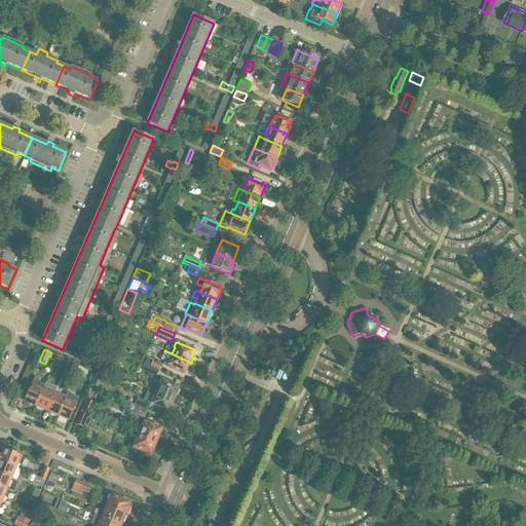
[(163,364),(166,365),(166,366),(184,373),(187,368),(188,368),(191,363),(164,350),(160,360),(164,362),(163,364)]
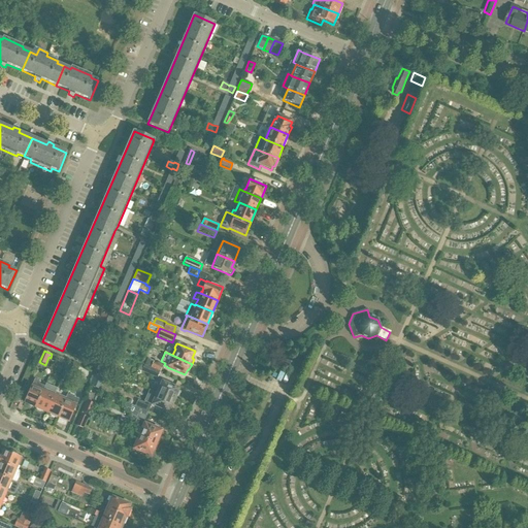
[(301,366),(288,361),(285,368),(298,373),(301,366)]
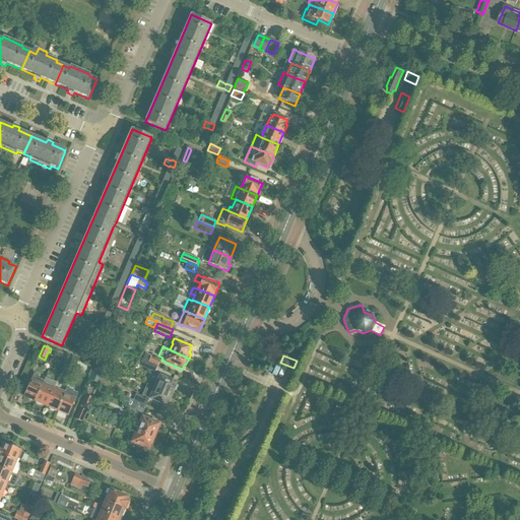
[(157,367),(160,361),(151,356),(148,363),(157,367)]
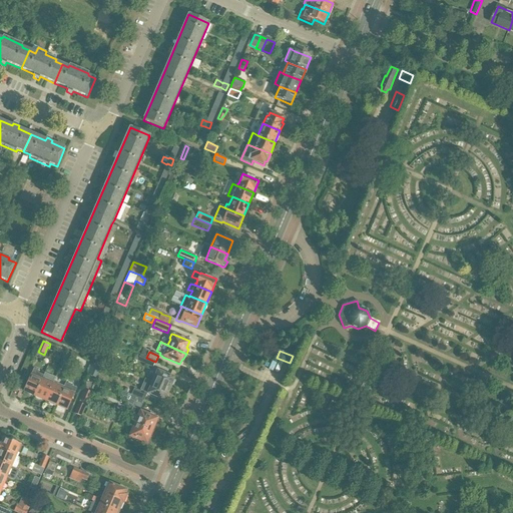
[(71,354),(70,356),(68,360),(74,363),(76,359),(77,357),(71,354)]
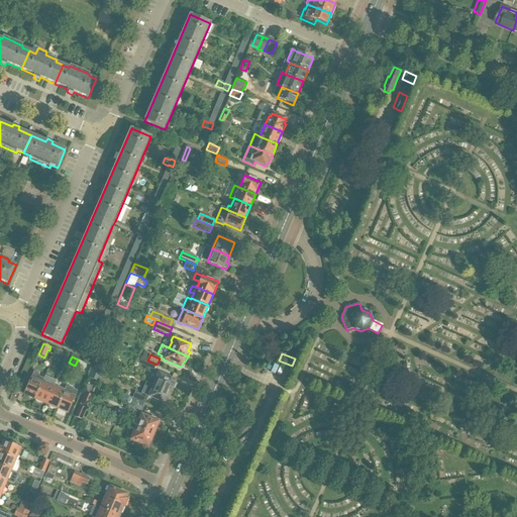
[(138,364),(154,371),(157,365),(141,358),(138,364)]
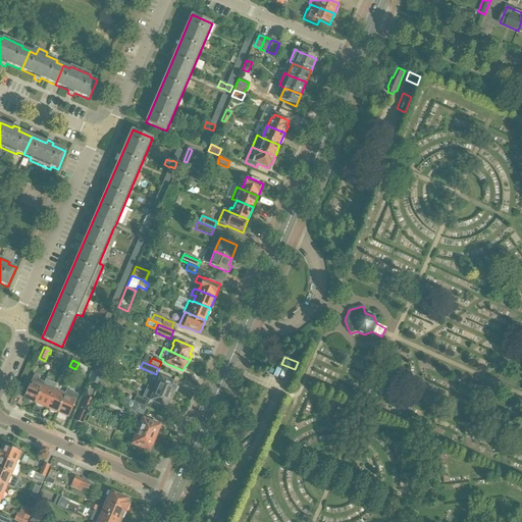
[(33,378),(32,381),(24,399),(36,403),(43,385),(45,382),(38,379),(39,377),(34,375),(33,378)]
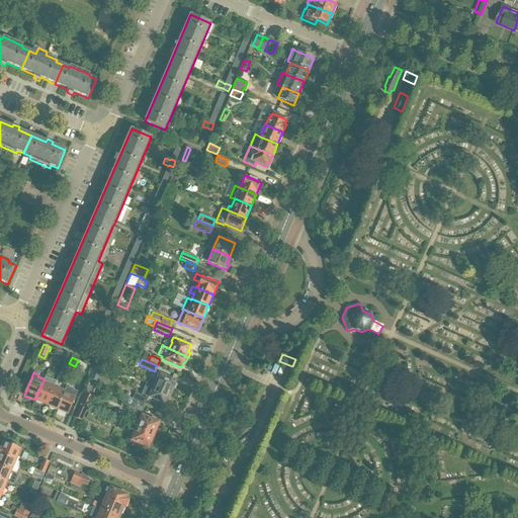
[(175,381),(158,374),(153,385),(170,393),(172,390),(175,389),(177,385),(175,382),(175,381)]
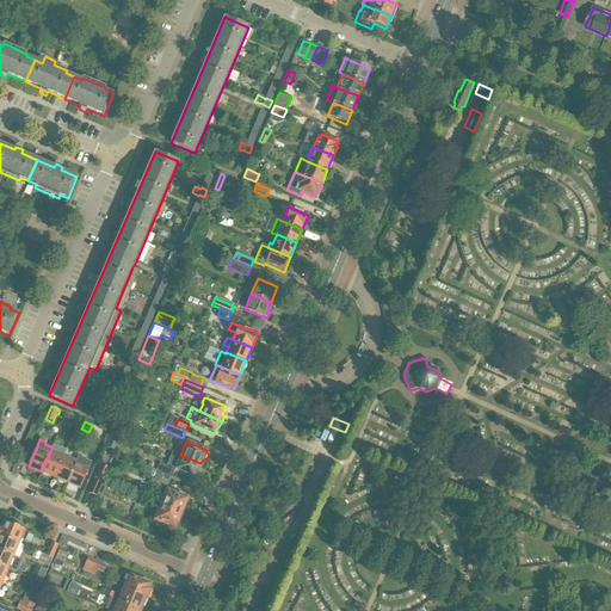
[(57,455),(50,451),(42,471),(55,477),(65,455),(59,452),(57,455)]
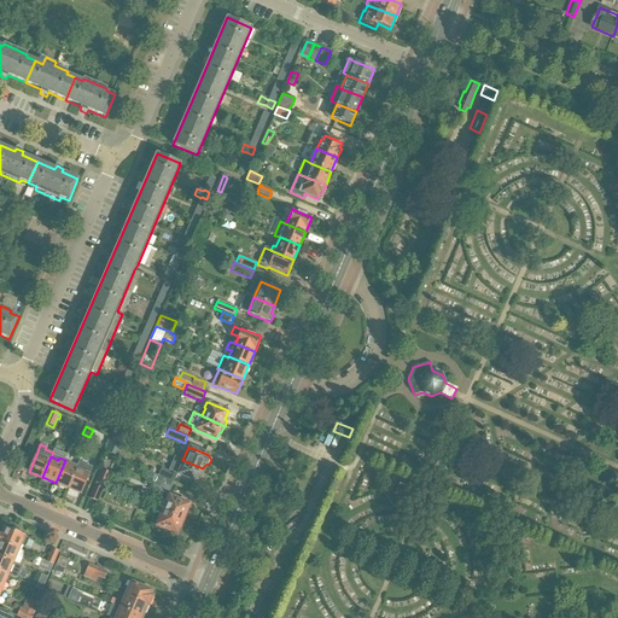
[(203,468),(182,460),(175,456),(170,470),(197,483),(198,482),(202,481),(203,477),(202,473),(203,468)]
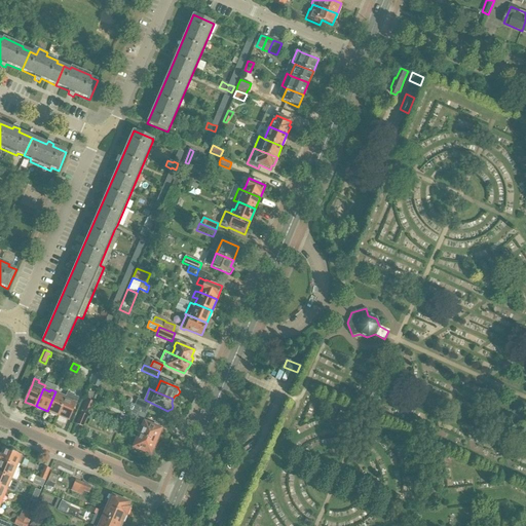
[(65,398),(66,397),(55,391),(47,411),(58,416),(66,399),(65,398)]
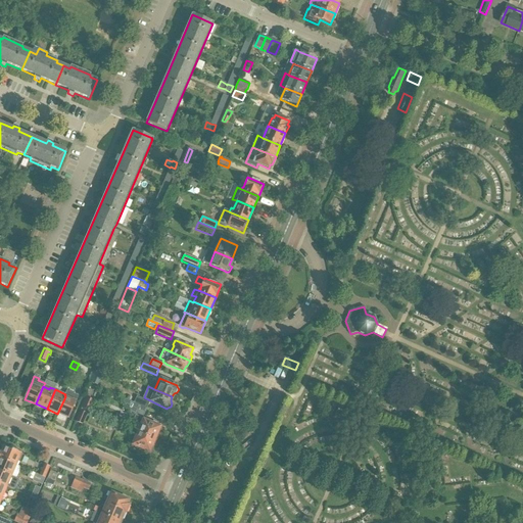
[(57,414),(68,418),(78,395),(66,390),(65,394),(64,395),(65,396),(57,414)]
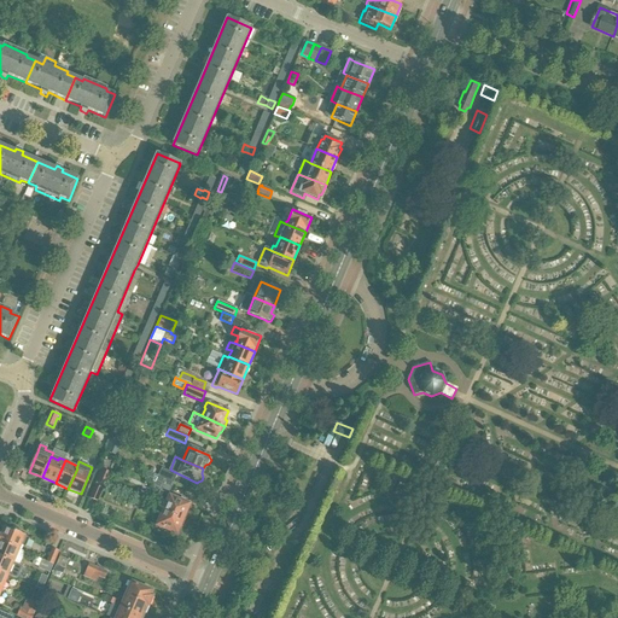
[(162,468),(158,476),(174,483),(178,474),(162,468)]
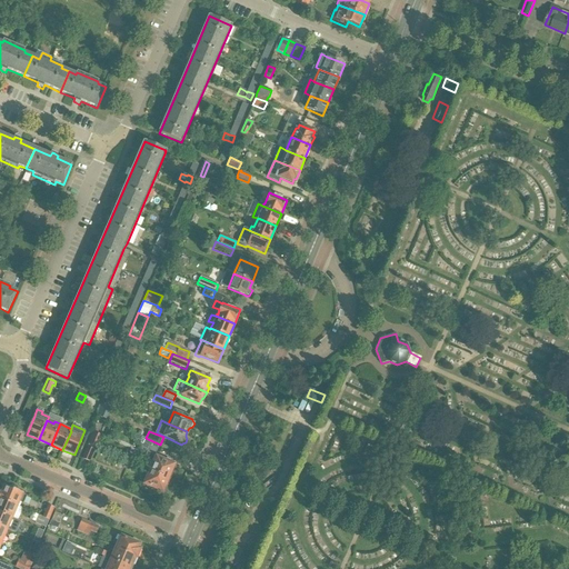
[(93,433),(89,445),(97,448),(102,437),(93,433)]
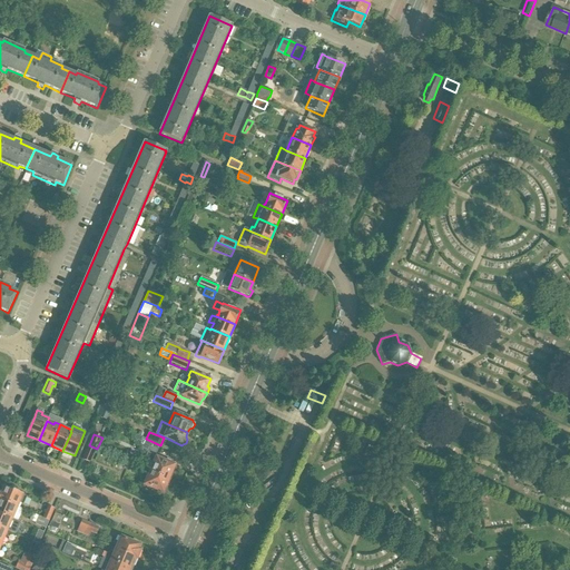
[(137,434),(133,443),(141,446),(139,451),(147,453),(140,468),(148,471),(149,471),(169,479),(175,465),(156,458),(160,445),(146,439),(141,436),(137,434)]
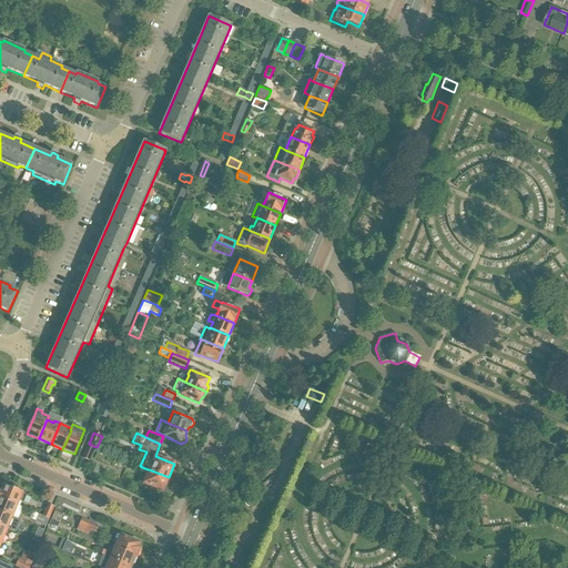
[(94,449),(88,446),(82,458),(89,462),(94,449)]
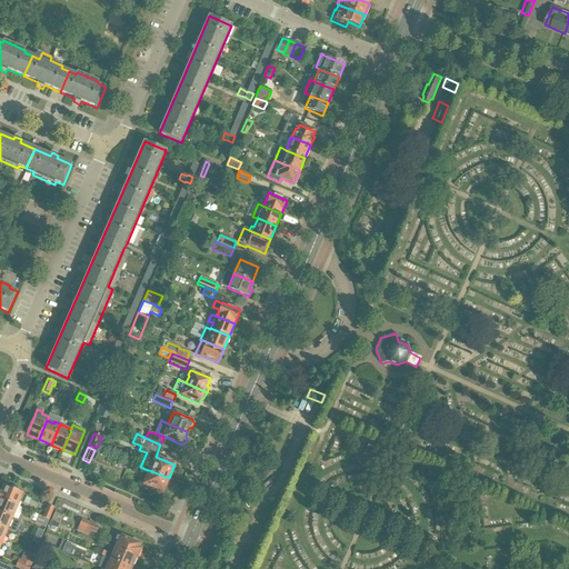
[(143,483),(141,490),(149,493),(151,487),(162,492),(166,486),(168,486),(169,481),(168,479),(169,478),(149,470),(148,470),(142,483),(143,483)]
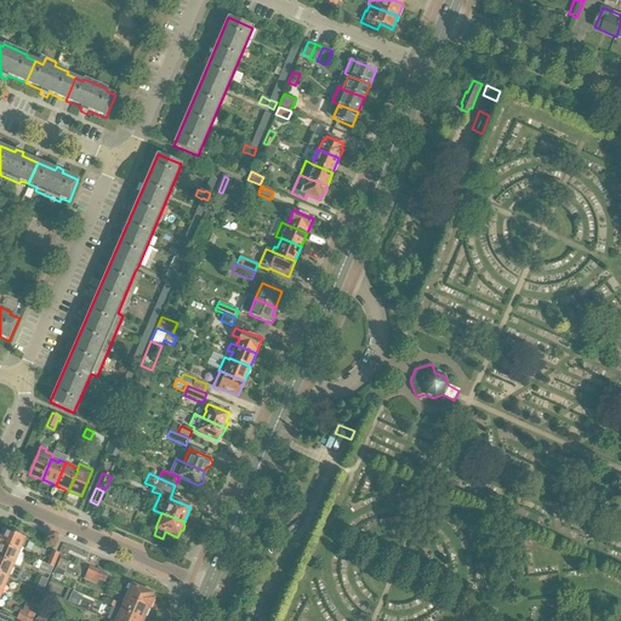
[(0,537),(0,543),(20,553),(22,548),(26,550),(29,541),(26,540),(5,530),(1,539),(0,537)]
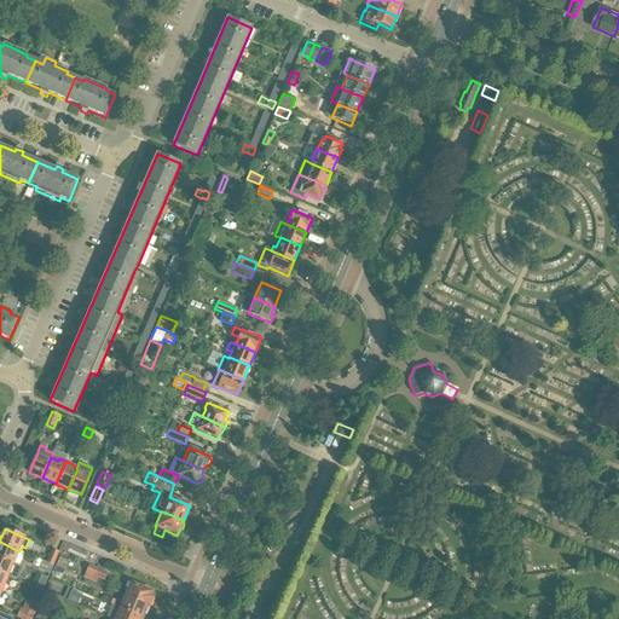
[(0,542),(0,556),(15,563),(19,551),(0,542)]
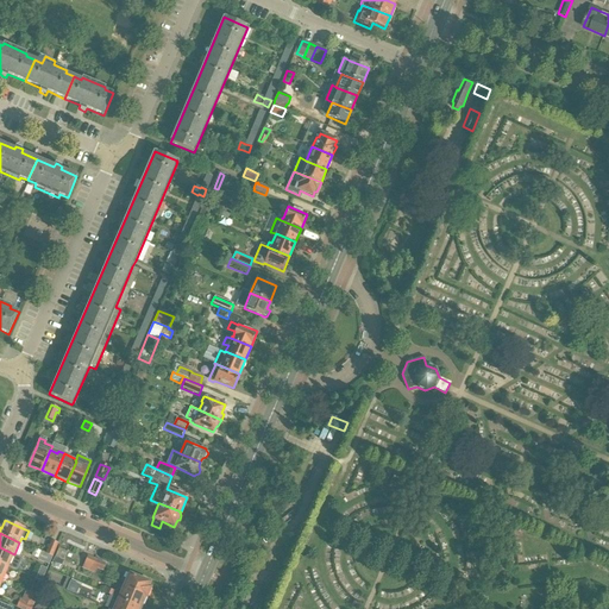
[(51,540),(46,554),(52,557),(58,544),(51,540)]
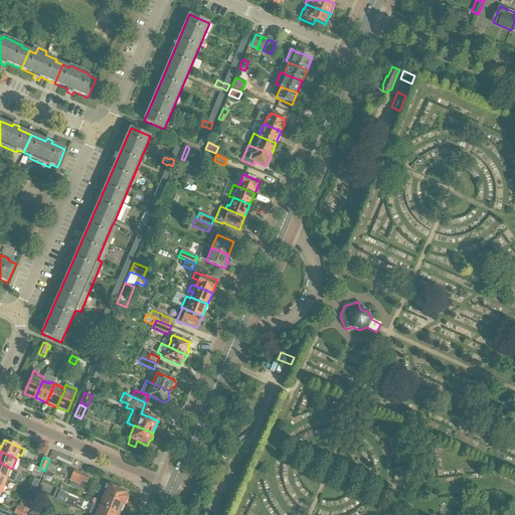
[(0,463),(0,476),(7,480),(13,482),(17,472),(12,469),(0,463)]
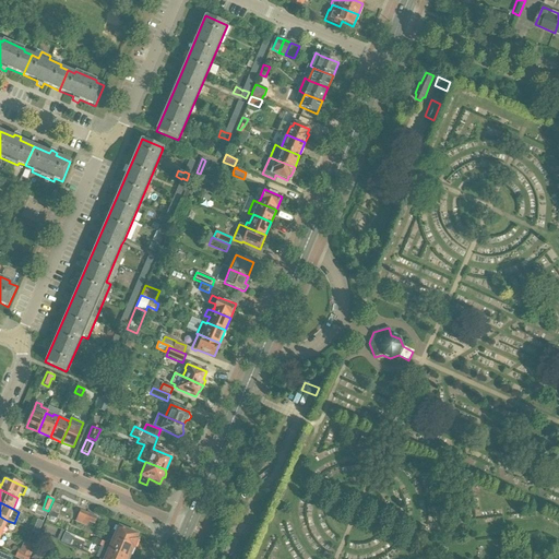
[(50,511),(50,512),(48,516),(56,520),(62,507),(54,503),(50,511)]
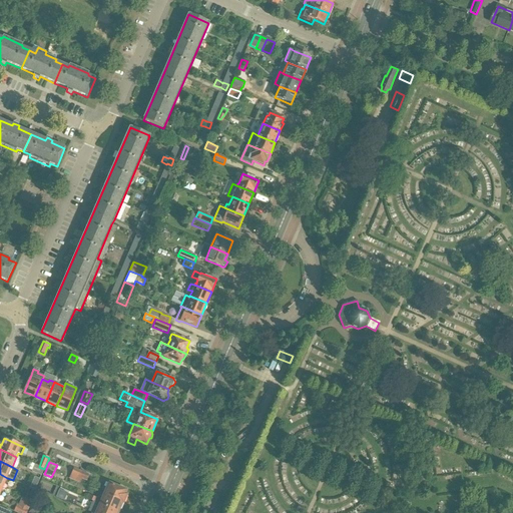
[(39,467),(34,465),(32,471),(42,474),(44,469),(39,467)]
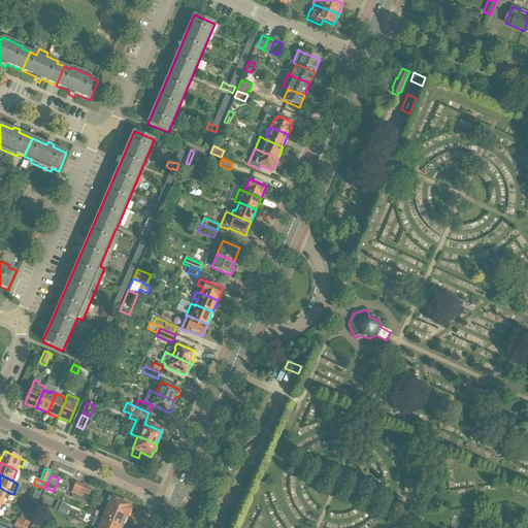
[(76,482),(71,493),(76,495),(81,485),(76,482)]
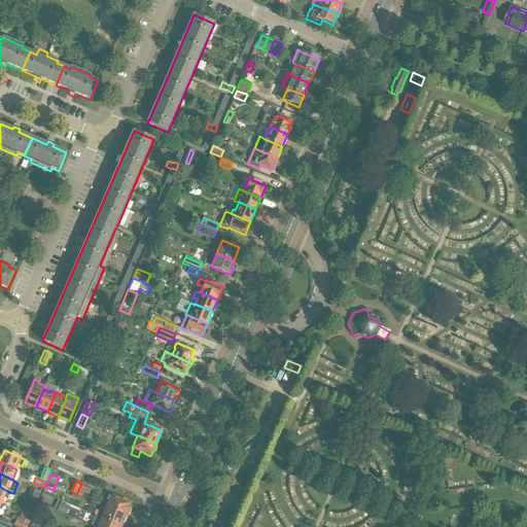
[(92,488),(81,484),(76,494),(82,497),(84,492),(89,494),(92,488)]
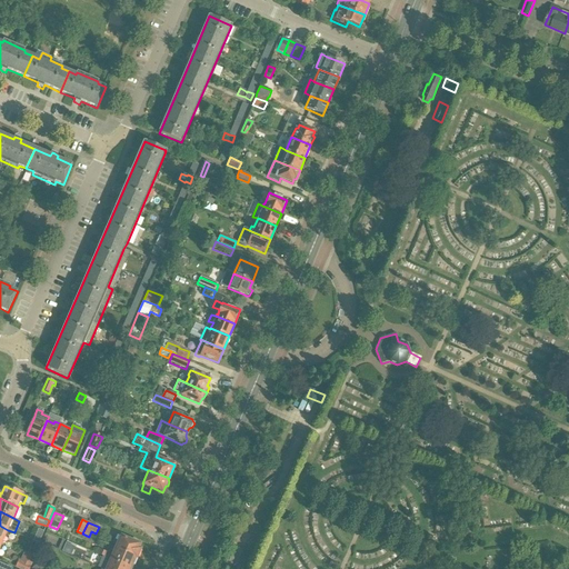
[(140,545),(121,537),(116,548),(137,558),(140,549),(138,548),(140,545)]
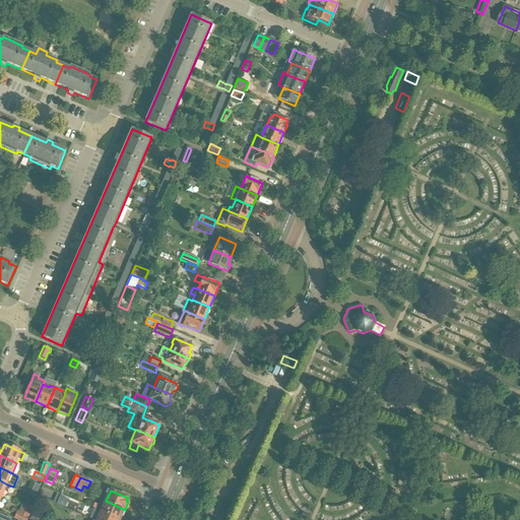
[(27,501),(25,505),(33,508),(38,498),(36,497),(34,496),(34,497),(30,502),(27,501)]
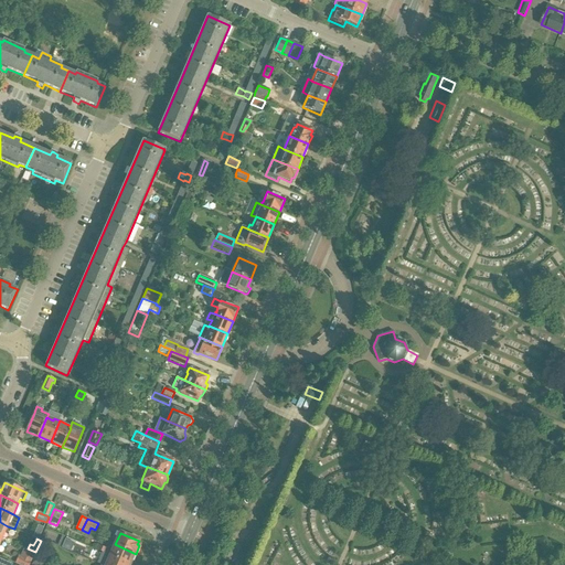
[(136,554),(115,544),(110,555),(131,564),(136,554)]
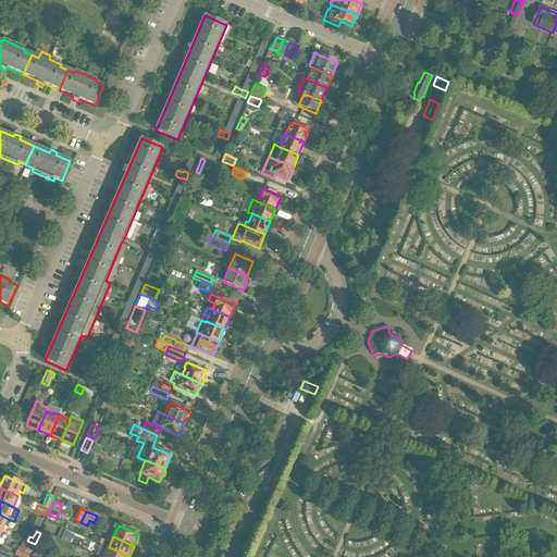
[(19,548),(15,556),(17,556),(29,556),(35,544),(27,541),(24,540),(20,549),(19,548)]
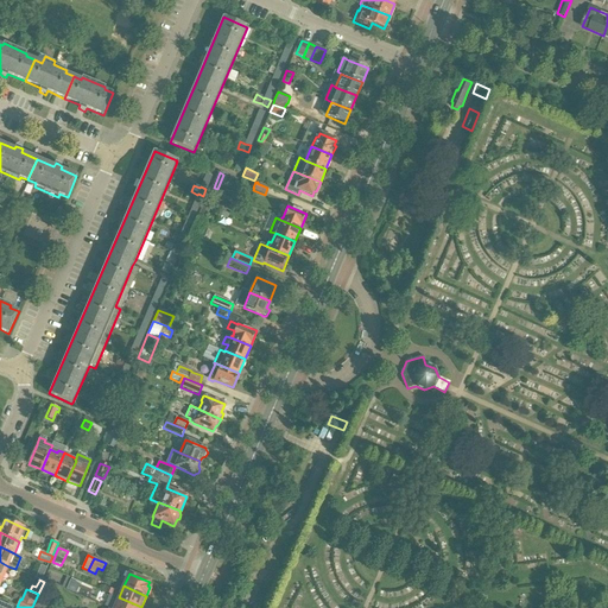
[(140,607),(141,607),(119,597),(114,607),(140,607)]
